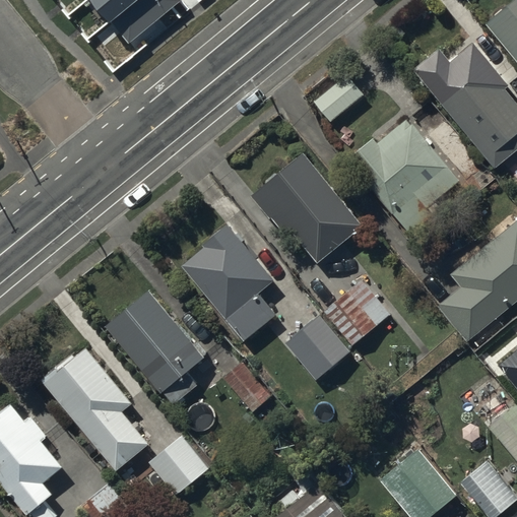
[(516,0),(511,0),(483,23),(516,62),(516,0)]
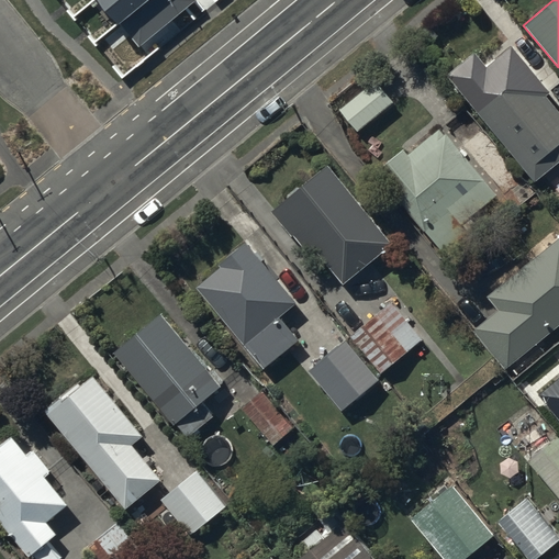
[(485,67),(473,53),(445,75),(533,181),(558,159),(558,114),(544,96),(548,92),(510,46),(485,67)]
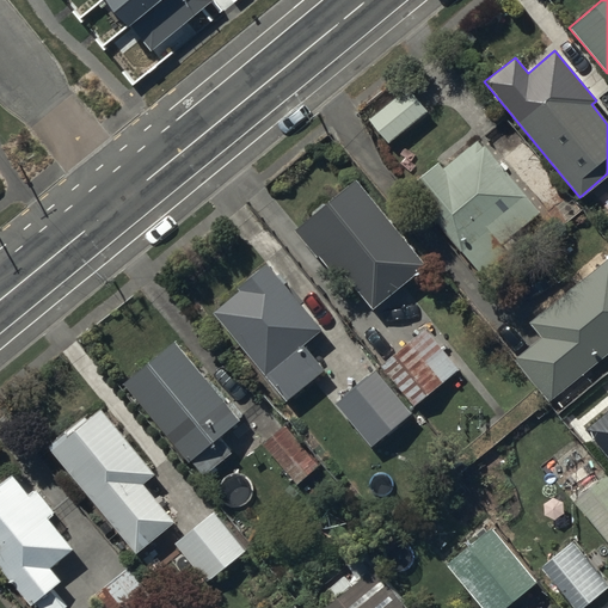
[(368,121),(386,145),(425,114),(406,90),(368,121)]
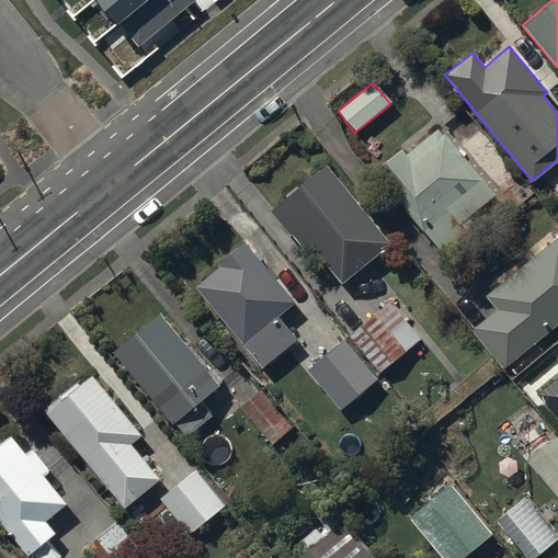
[(401,149),(373,172),(440,254),(465,234),(458,225),(494,195),(444,134),(441,136),(435,129),(406,155),(401,149)]
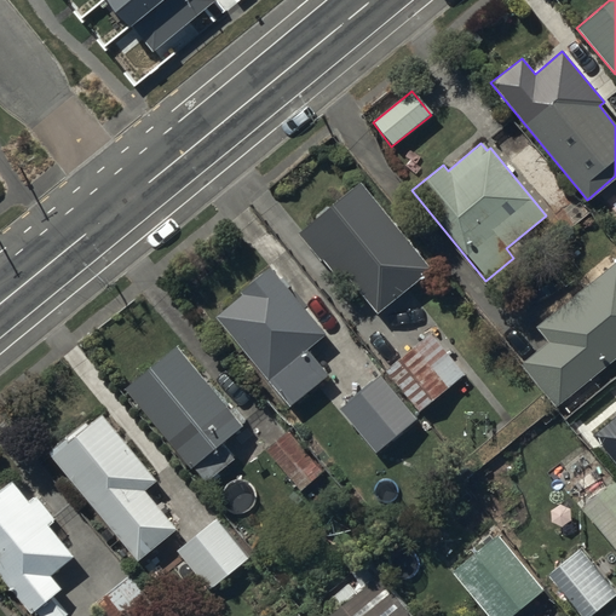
[(431,269),(360,183),(297,234),(320,262),(322,259),(337,278),(344,272),(376,314),(431,269)]
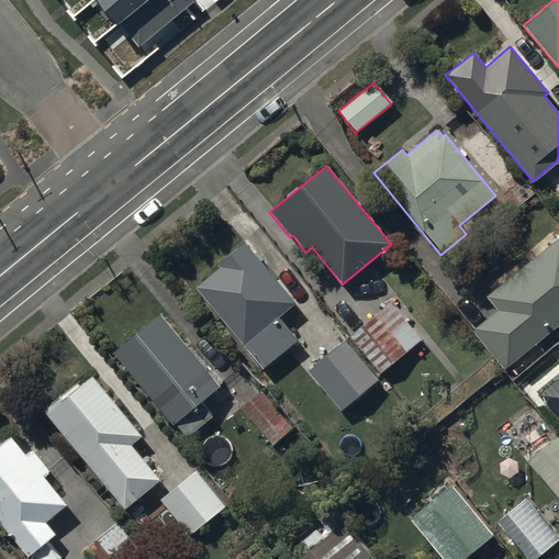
[(558,238),(485,299),(496,312),(472,332),(503,370),(558,324),(558,238)]
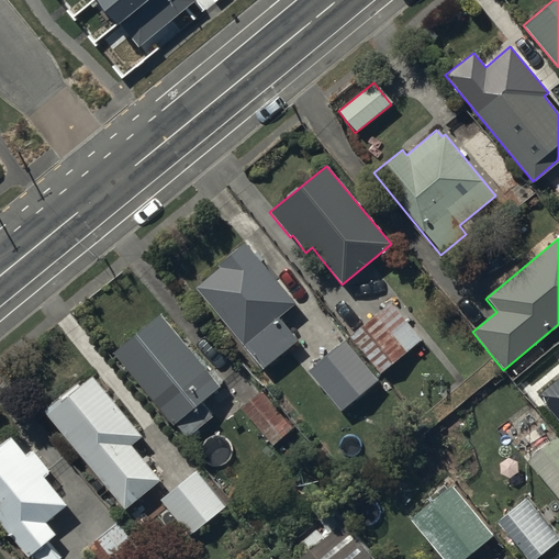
[(243,242),(215,265),(219,268),(194,288),(263,369),(297,341),(278,317),(294,304),(243,242)]
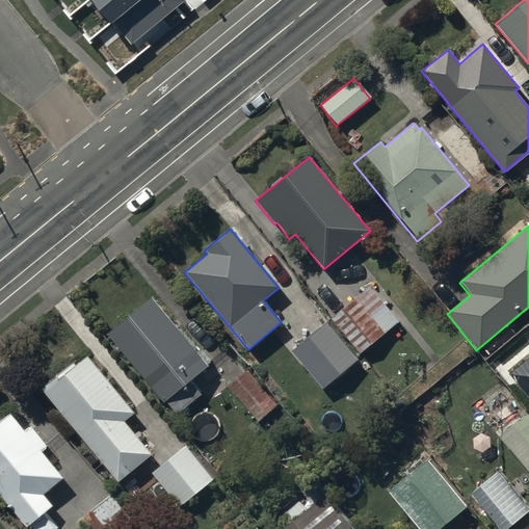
[(329,319),(359,354),(397,323),(368,288),(329,319)]
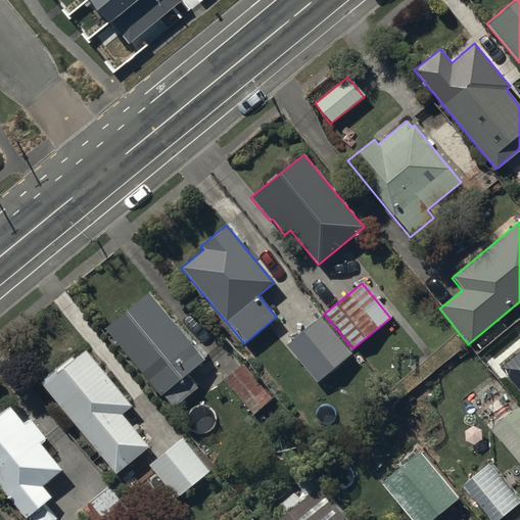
[(148,293),(105,328),(171,409),(196,388),(185,375),(203,360),(148,293)]
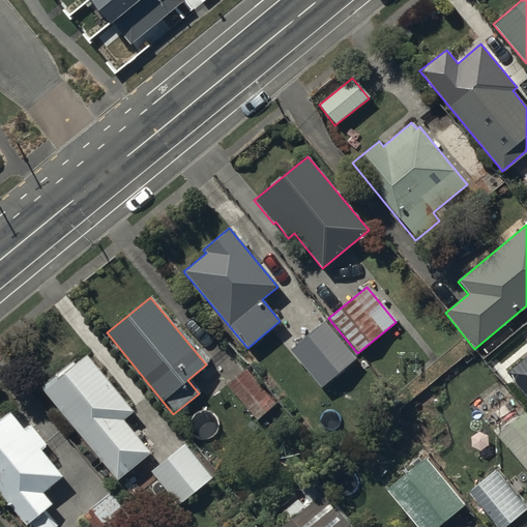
[(324,321),(289,350),(321,388),(356,359),(324,321)]
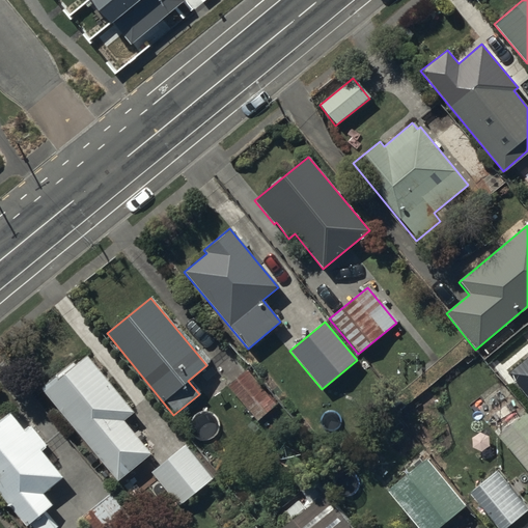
[(73,361),(40,387),(117,481),(151,453),(123,420),(134,412),(87,354),(75,364),(73,361)]
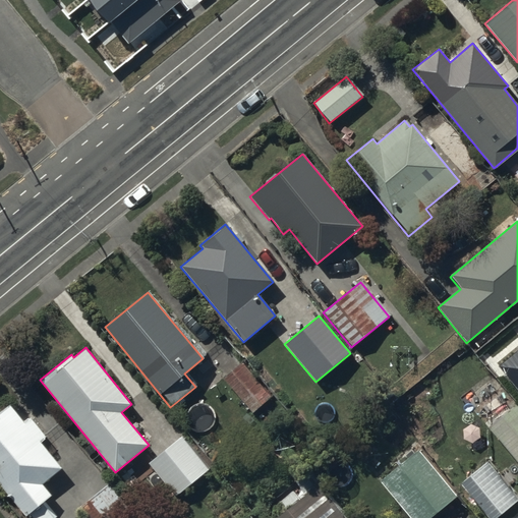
[(240,364),(222,380),(257,421),(276,406),(240,364)]
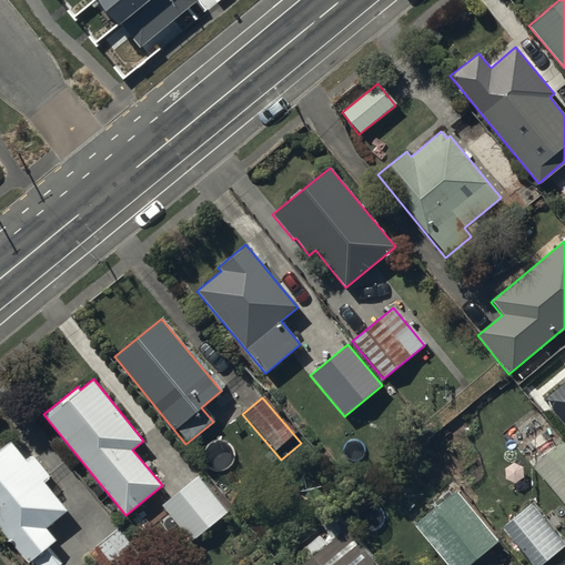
[(26,460),(10,441),(0,449),(0,530),(29,564),(31,562),(33,564),(57,564),(46,550),(57,541),(47,528),(68,510),(48,486),(54,481),(32,454),(26,460)]
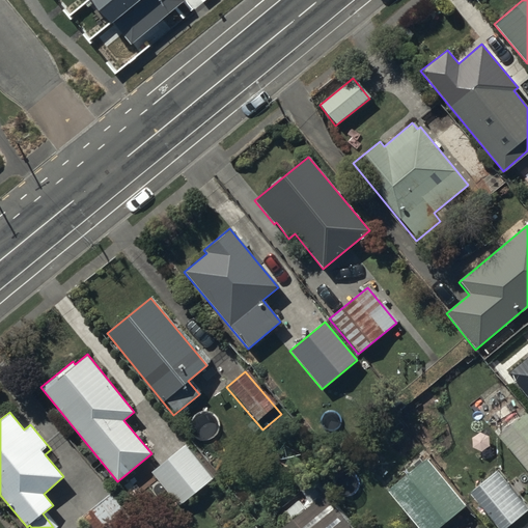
[(527,472),(527,416),(525,413),(498,436),(527,472)]
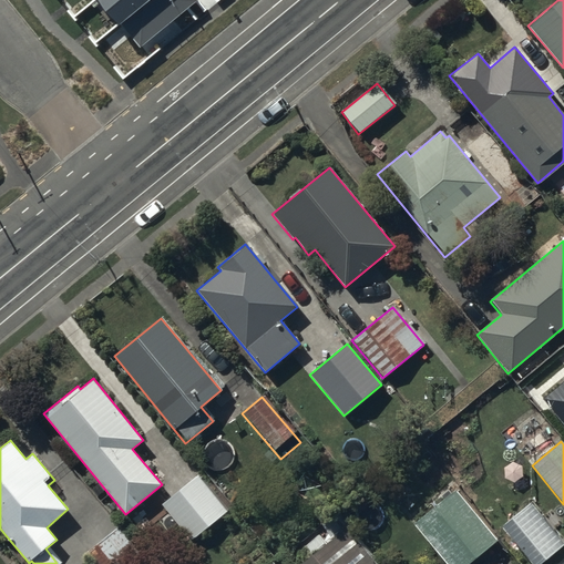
[(196,477),(160,506),(190,543),(226,513),(196,477)]
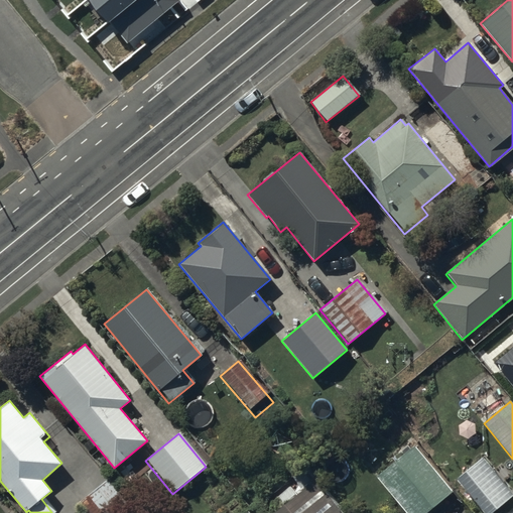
[(423,512),(451,491),(413,445),(376,476),(406,512),(423,512)]
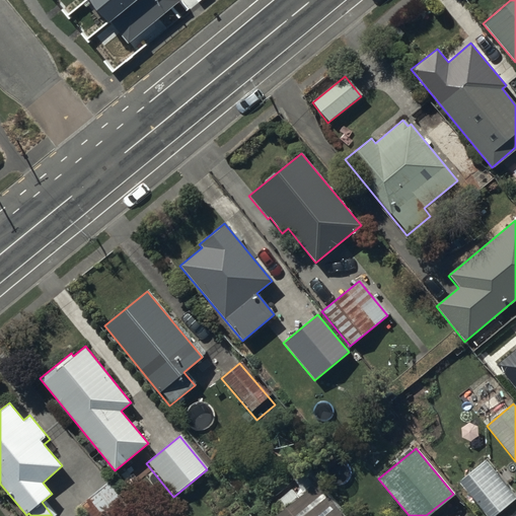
[(495,515),(515,499),(485,460),(458,483),(486,515),(495,515)]
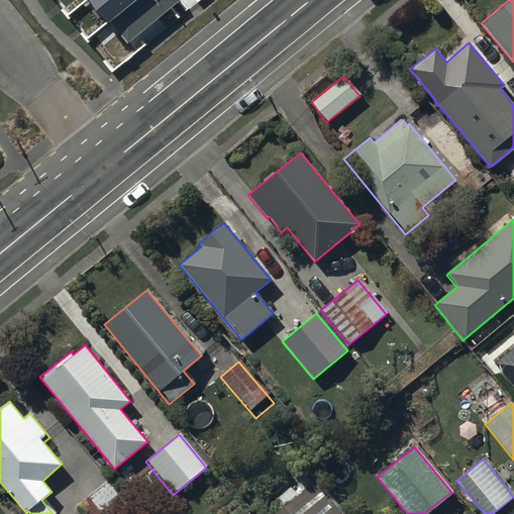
[(106,481),(76,505),(83,513),(112,513),(124,505),(106,481)]
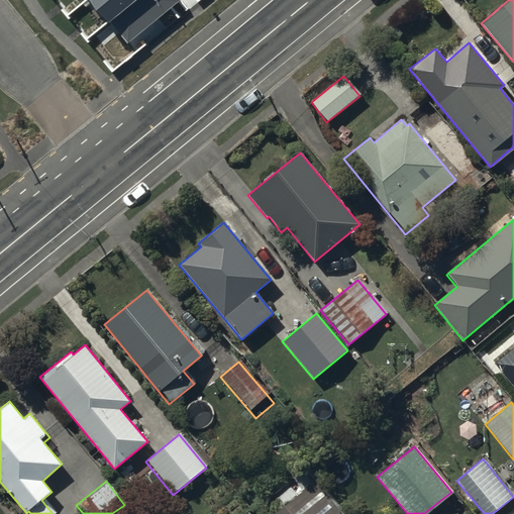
[(338,513),(313,483),(275,513),(338,513)]
